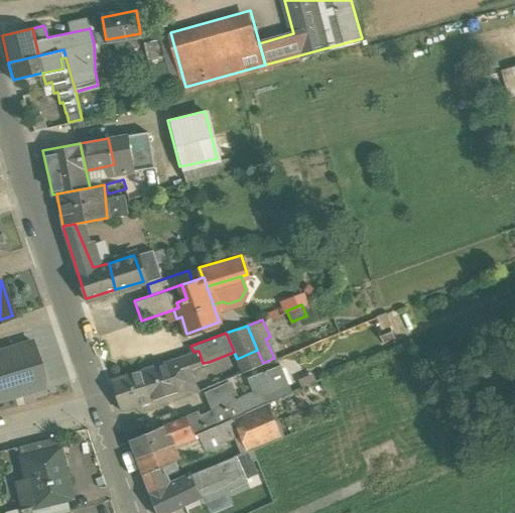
[(31,340),(0,349),(0,398),(44,386),(31,340)]
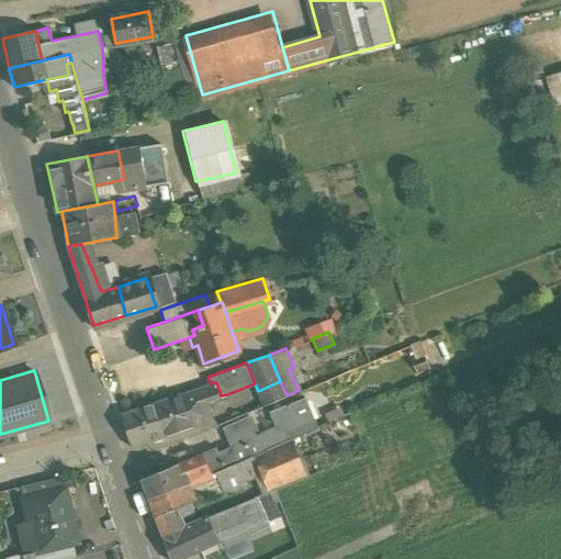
[(280,381),(258,391),(264,404),(287,395),(280,381)]
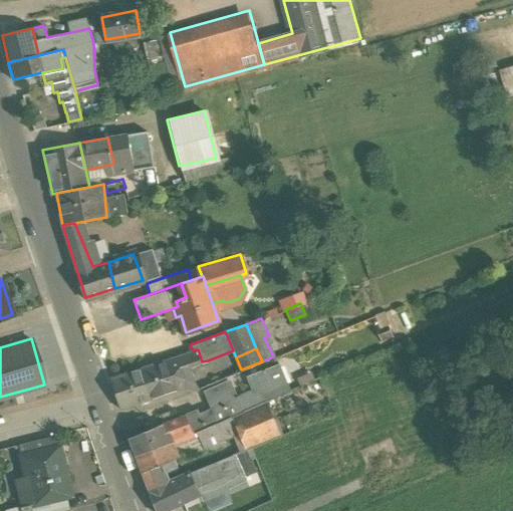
[(193,350),(141,368),(150,398),(183,387),(196,390),(198,389),(190,366),(202,361),(198,349),(193,350)]
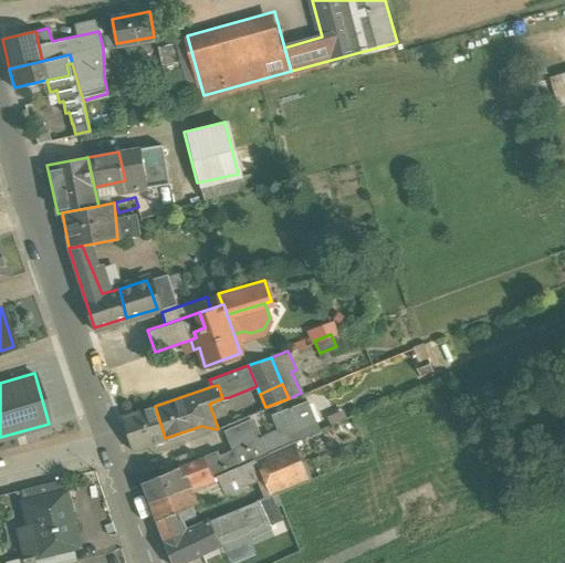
[(305,400),(272,413),(280,431),(262,439),(254,419),(225,431),(232,448),(219,455),(226,471),(236,467),(267,452),(293,440),(317,429),(305,400)]
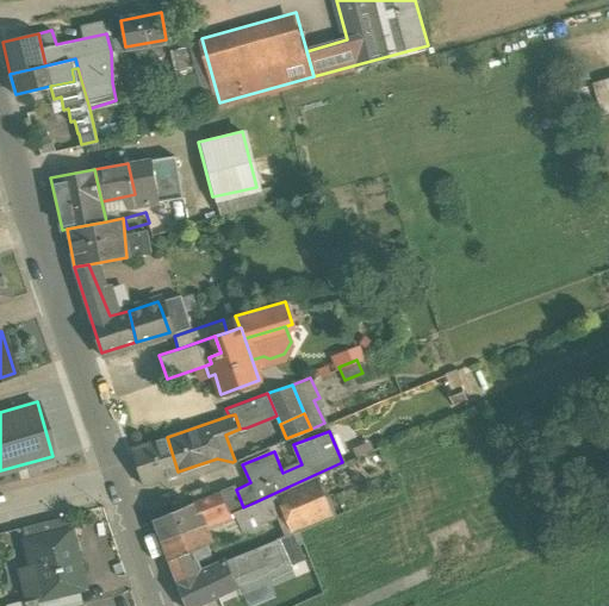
[(167,437),(130,448),(142,483),(178,472),(167,437)]
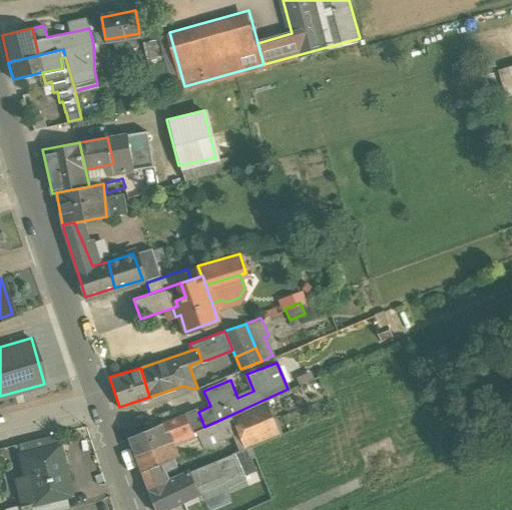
[(266,399),(241,410),(213,423),(220,439),(237,432),(273,418),(266,399)]
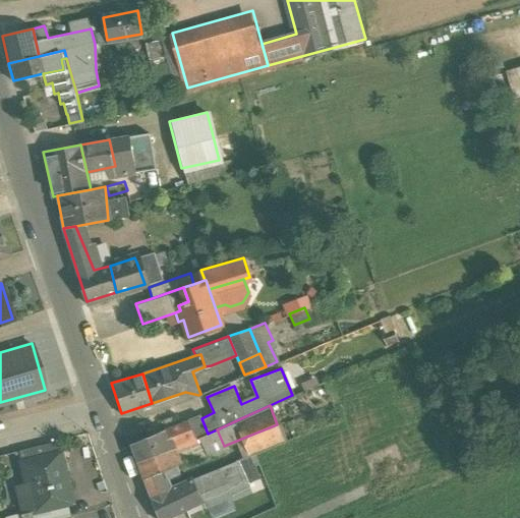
[(200,414),(187,418),(196,439),(199,437),(208,434),(201,418),(200,414)]
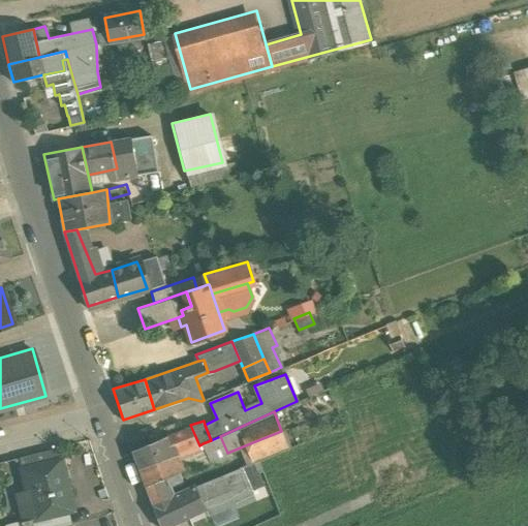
[(190,427),(166,436),(174,456),(177,452),(197,443),(190,427)]
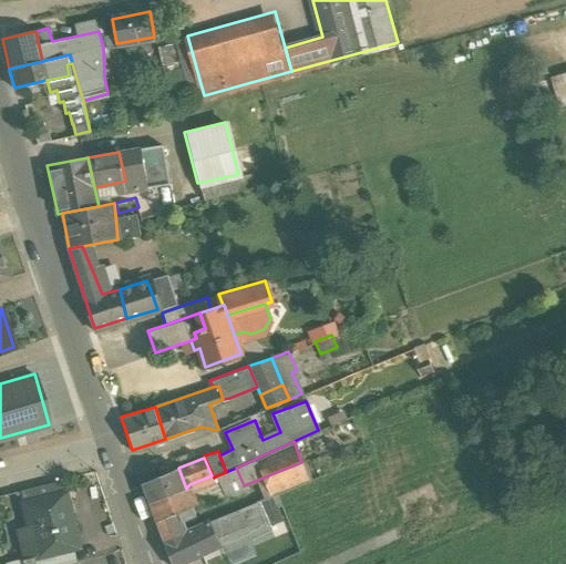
[(155,459),(140,464),(144,479),(160,472),(155,459)]
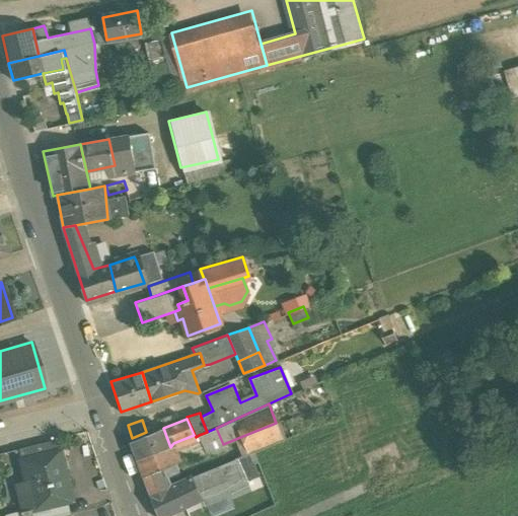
[(276,423),(240,437),(246,452),(282,438),(276,423)]
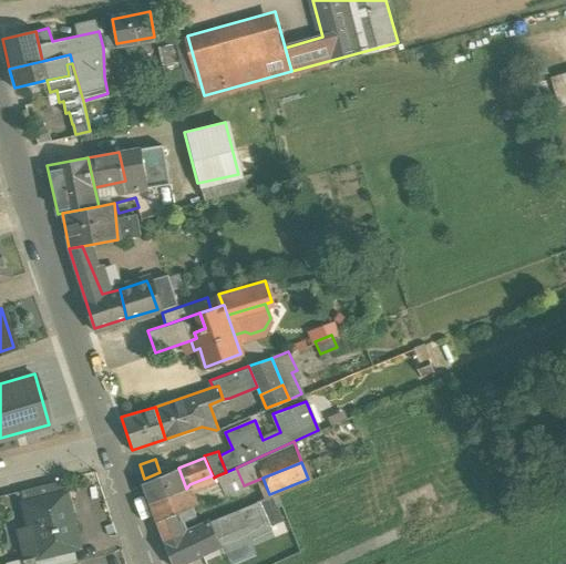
[(178,468),(143,482),(150,503),(186,490),(186,489),(178,468)]
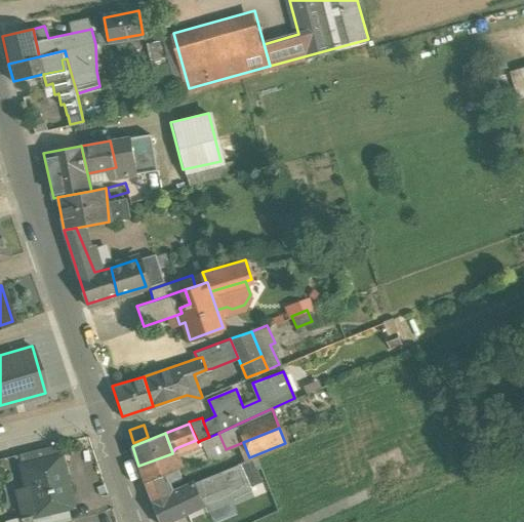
[(209,437),(201,440),(208,456),(226,449),(218,433),(209,437)]
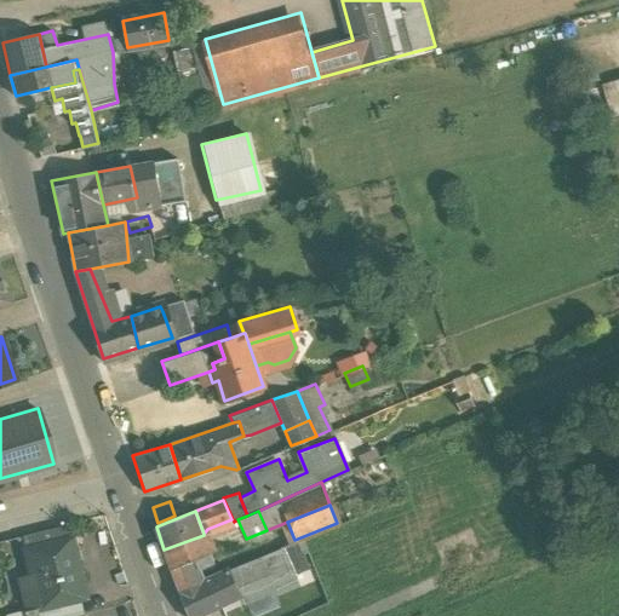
[(24,547),(69,536),(66,523),(22,534),(24,547)]
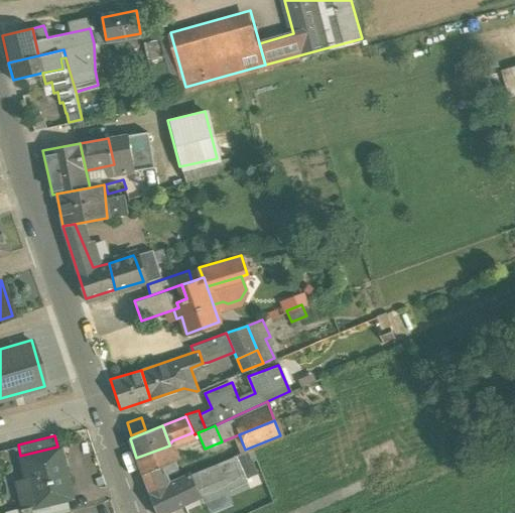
[(169,445),(136,458),(144,479),(164,470),(167,469),(168,471),(177,467),(169,445)]
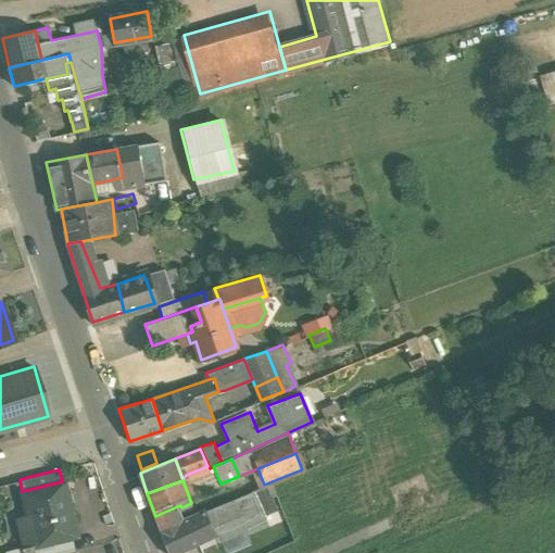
[(22,491),(20,491),(25,514),(26,515),(32,513),(39,542),(33,543),(33,545),(70,536),(75,535),(62,481),(22,491)]
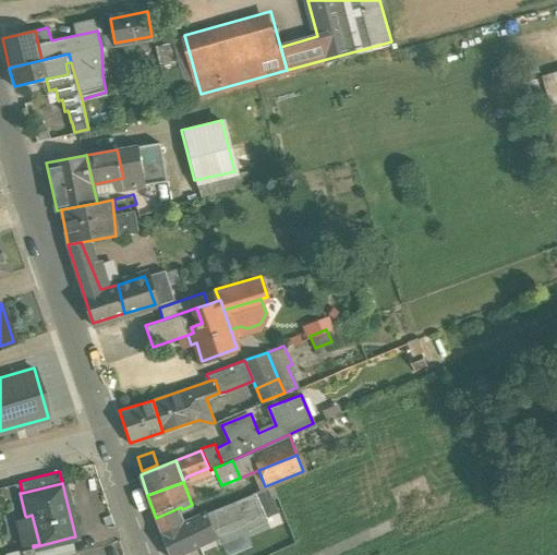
[(252,493),(234,501),(240,514),(247,510),(257,506),(252,493)]
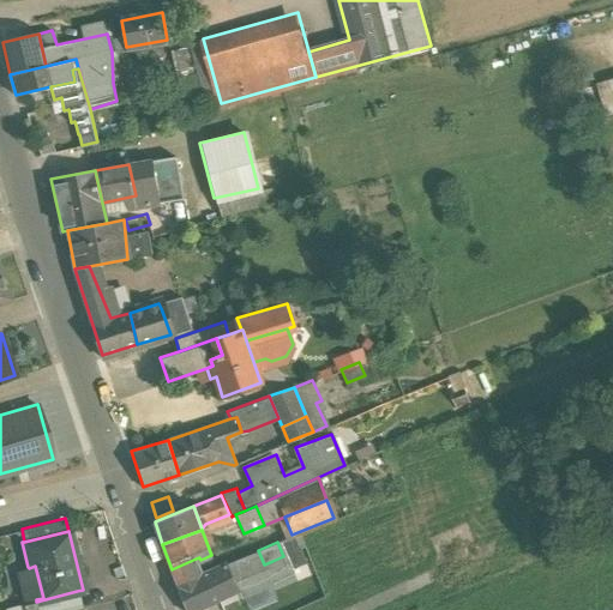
[(264,565),(258,550),(245,555),(251,569),(264,565)]
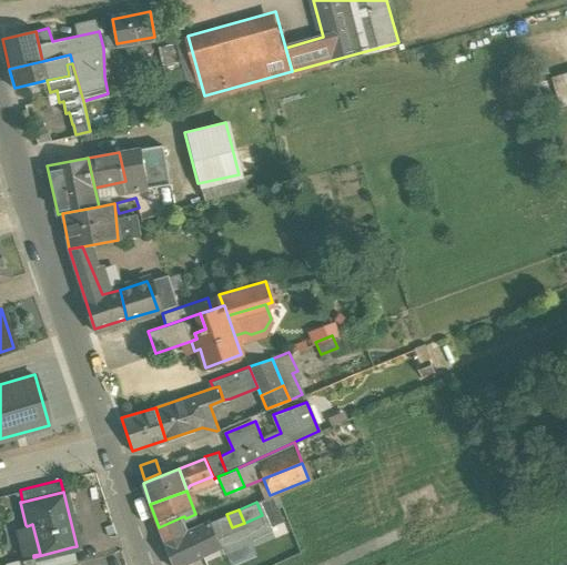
[(226,514),(210,522),(220,545),(236,537),(232,527),(226,514)]
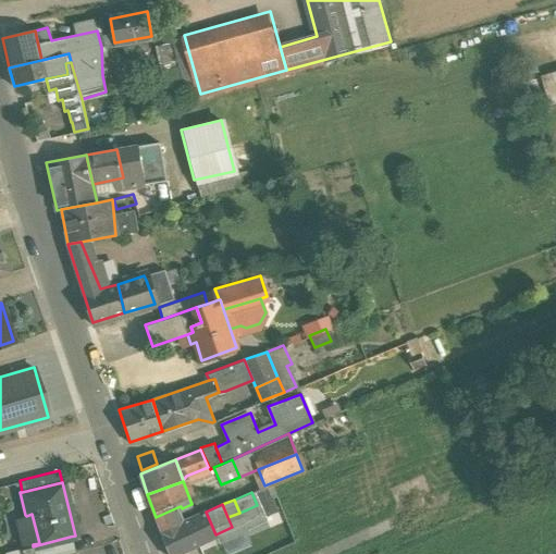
[(177,507),(156,517),(160,529),(183,520),(177,507)]
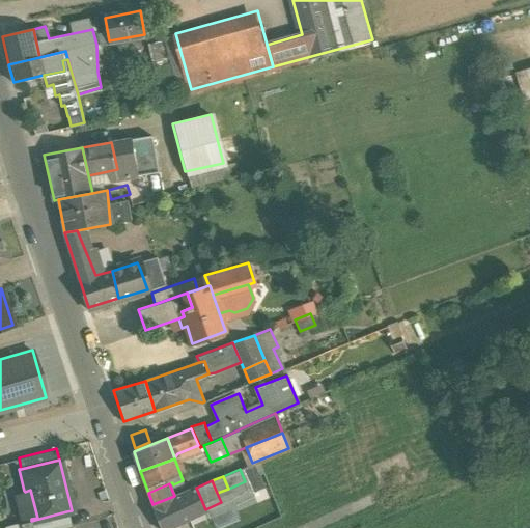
[(228,489),(217,493),(221,502),(223,507),(241,499),(235,485),(228,489)]
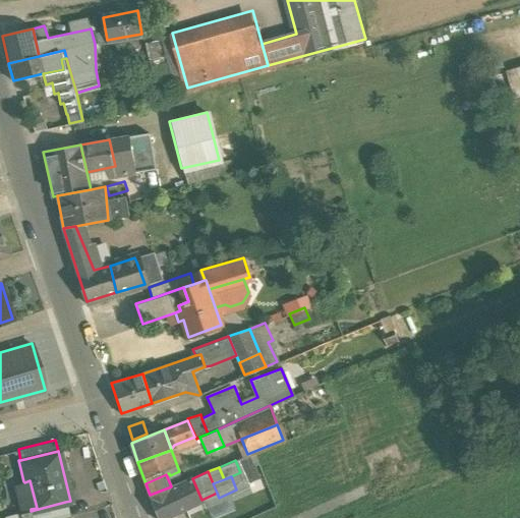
[(171,486),(150,495),(158,517),(162,517),(201,500),(192,478),(192,477),(171,486)]
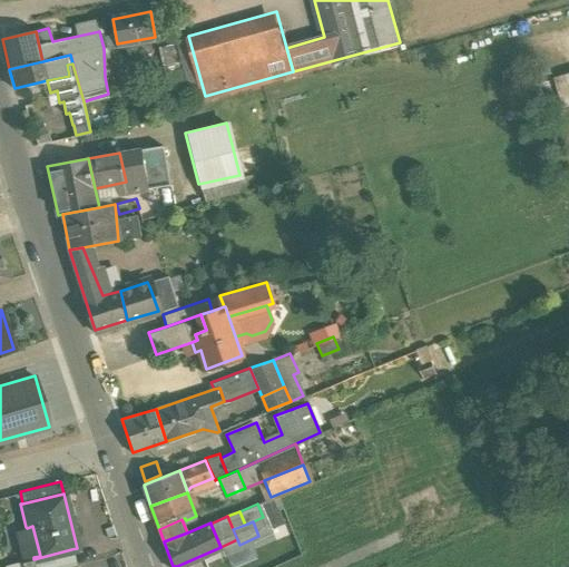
[(32,526),(27,528),(26,527),(16,529),(23,559),(33,557),(40,556),(32,526)]
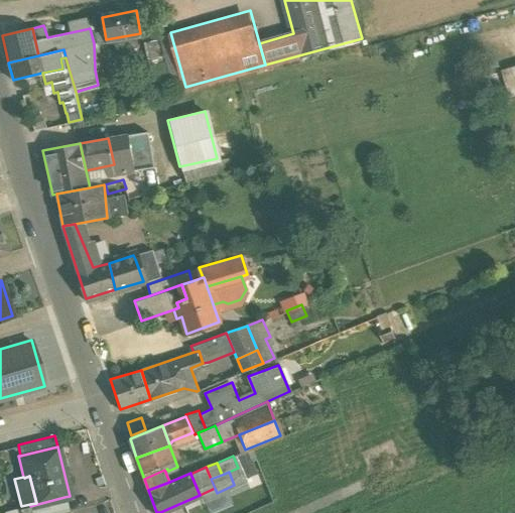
[(21,506),(18,509),(5,512),(55,512),(68,510),(65,497),(30,506),(30,504),(21,506)]
